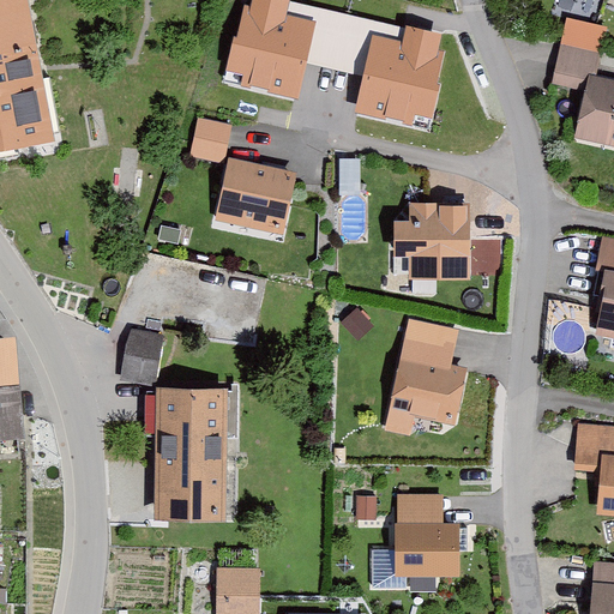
[(25,0),(0,0),(0,148),(53,138),(25,0)]
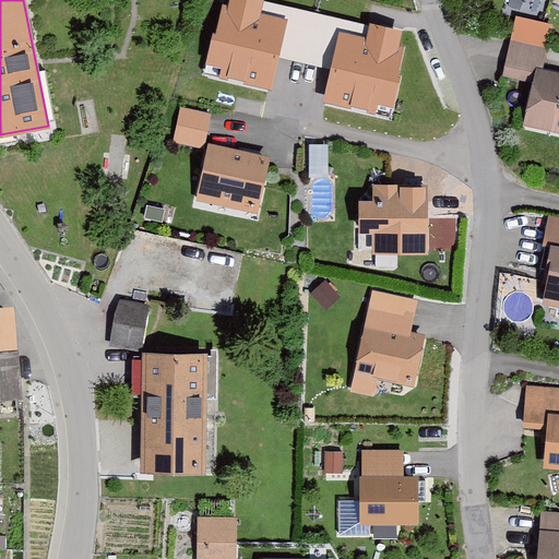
[(260,0),(258,0),(232,0),(229,10),(224,9),(217,37),(214,37),(206,72),(270,86),(285,22),(257,15),(260,0)]
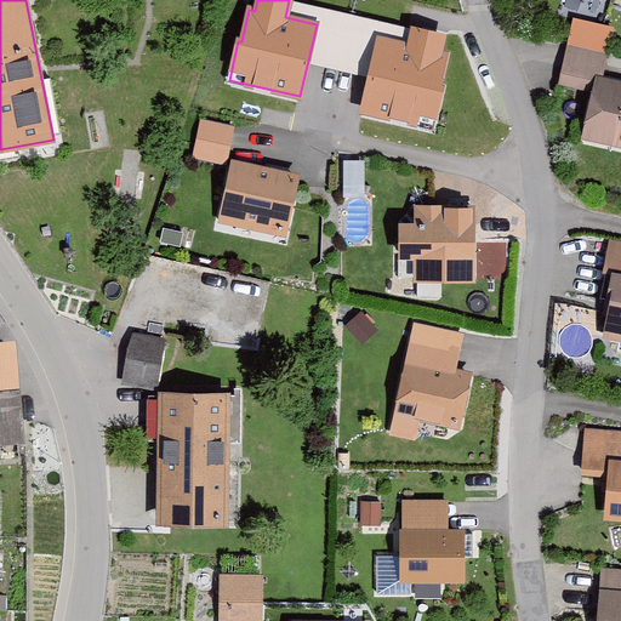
[(573,18),(567,45),(607,53),(613,27),(573,18)]
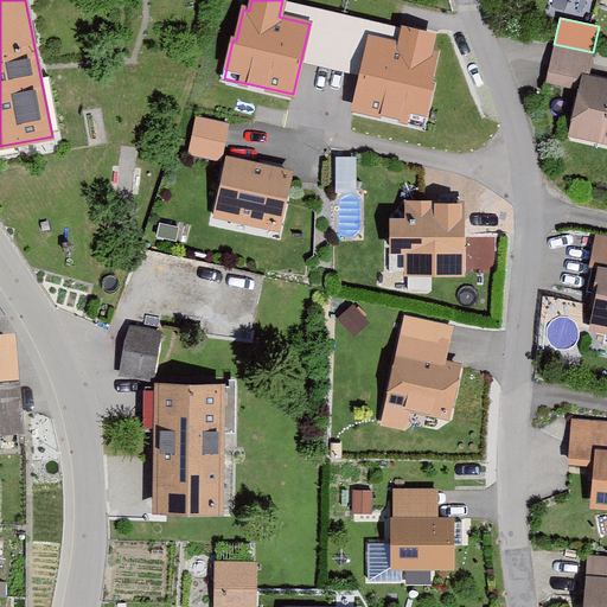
[(400,45),(370,38),(353,109),(423,126),(433,85),(429,84),(436,53),(430,52),(434,36),(403,29),(400,45)]
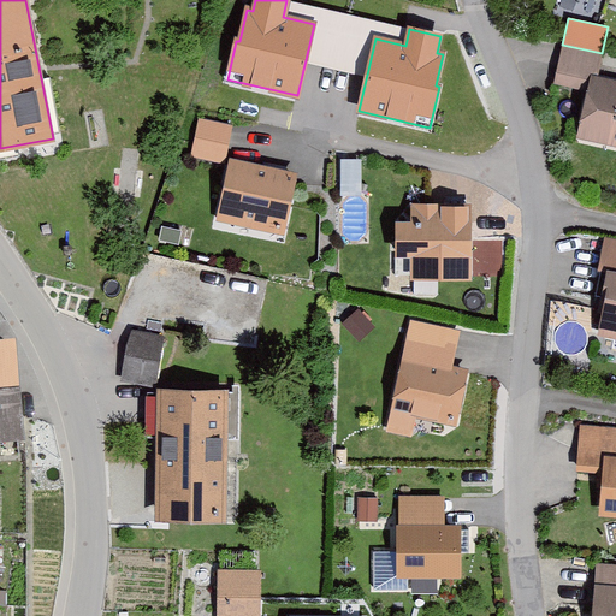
[(602,53),(562,45),(554,84),(587,90),(578,137),(615,144),(615,81),(596,77),(602,53)]
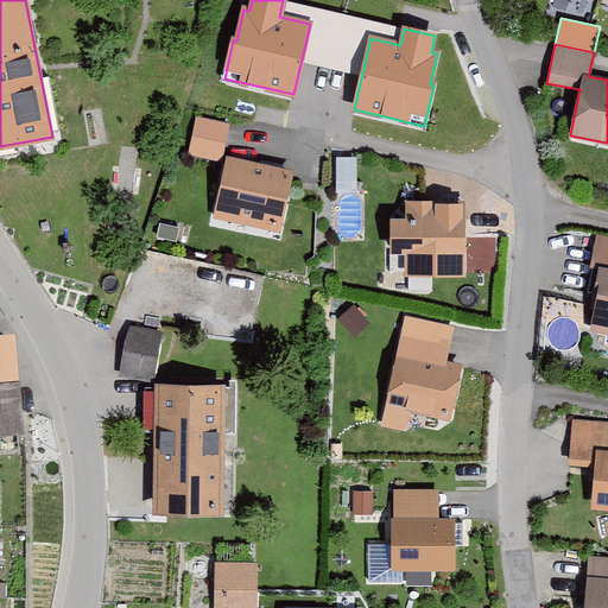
[(228,122),(196,116),(189,154),(221,160),(228,122)]
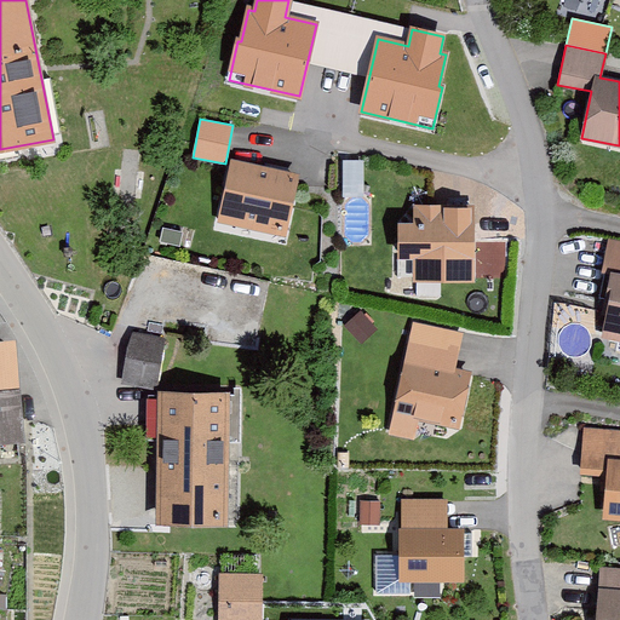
[(300,177),(231,161),(218,223),(287,239),(300,177)]
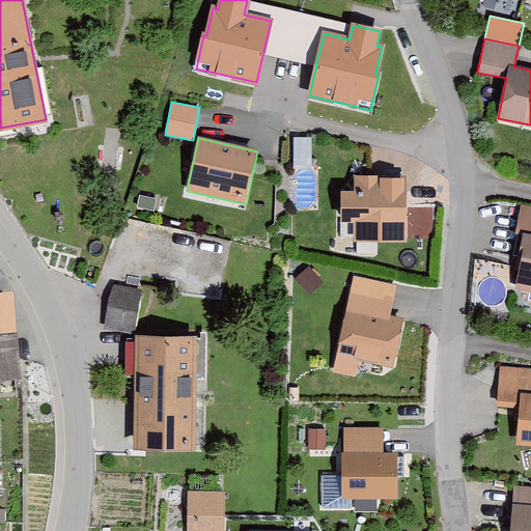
[(311,138),(295,138),(295,169),(311,169),(311,138)]
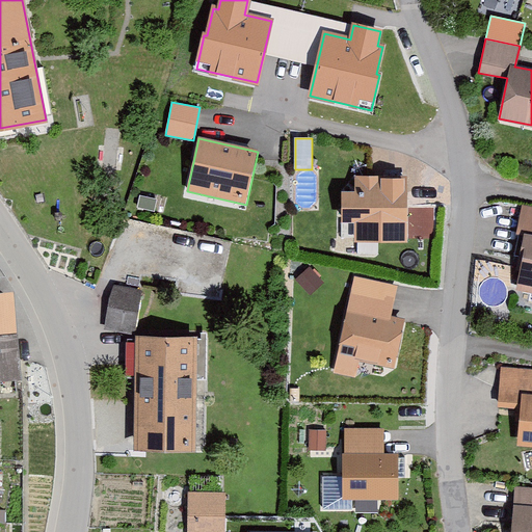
[(344,191),(344,195),(345,222),(356,221),(357,241),(409,240),(407,176),(353,178),(353,191),(344,191)]
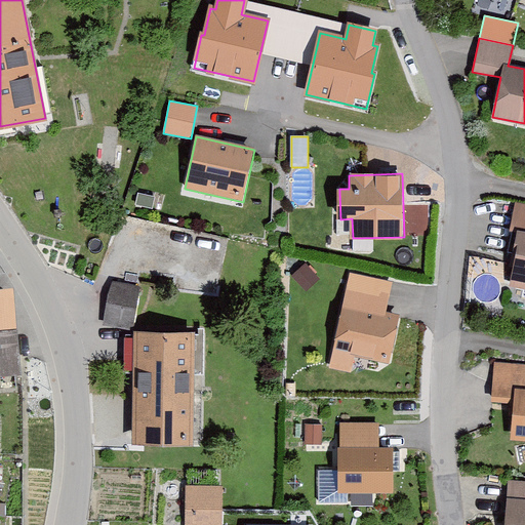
[(524,206),(517,205),(508,253),(519,255),(514,287),(524,289),(524,206)]
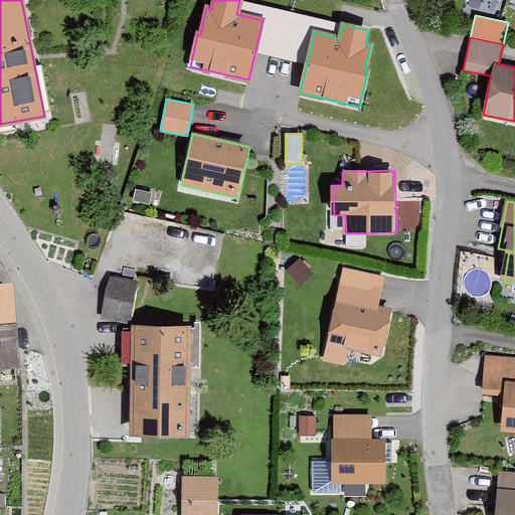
[(314,273),(300,259),(287,271),(301,286),(314,273)]
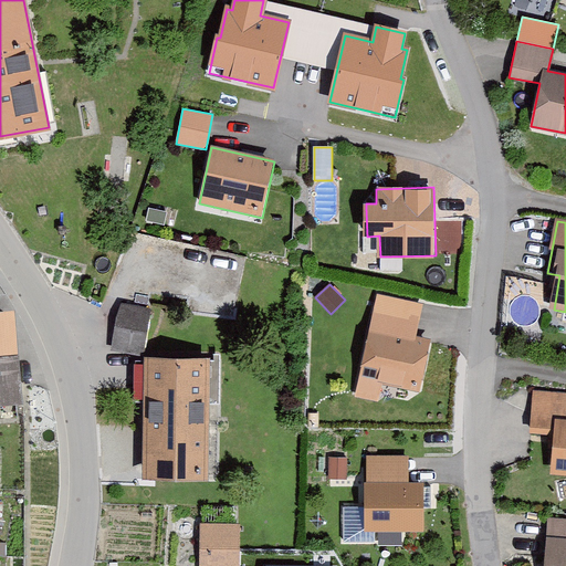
[(421,306),(378,297),(356,394),(377,398),(380,381),(418,390),(430,339),(415,336),(421,306)]
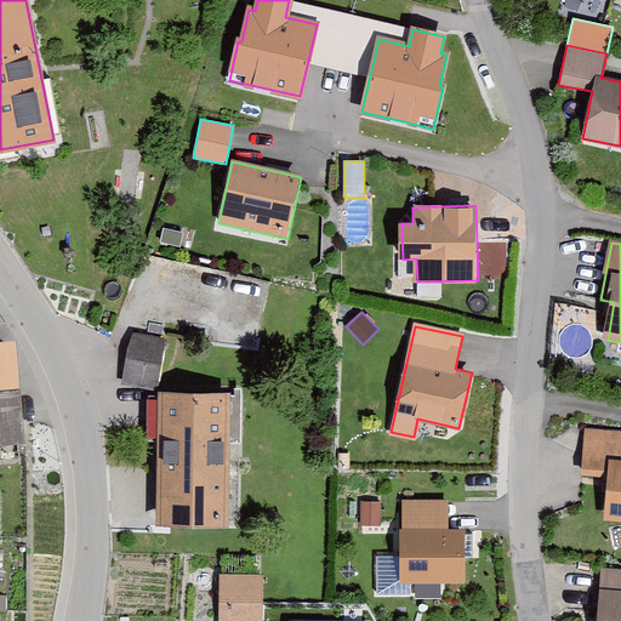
[(163,342),(134,337),(125,382),(154,388),(163,342)]
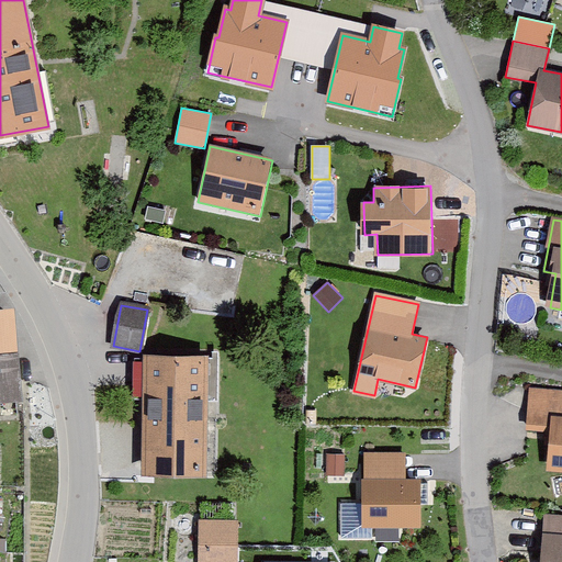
[(17,311),(0,311),(0,402),(22,402),(17,311)]
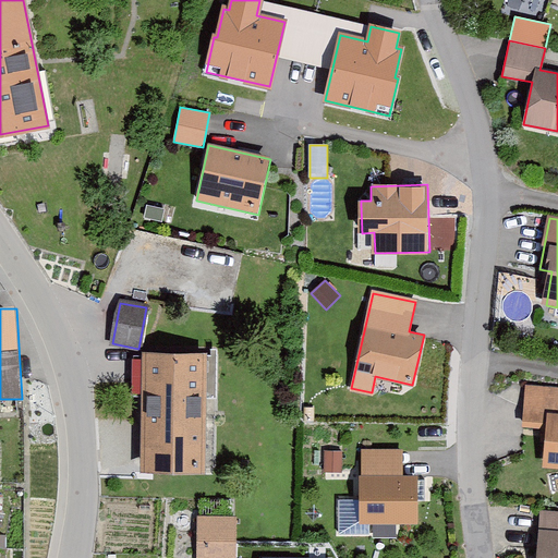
[(206,354),(143,353),(142,470),(205,471),(206,354)]
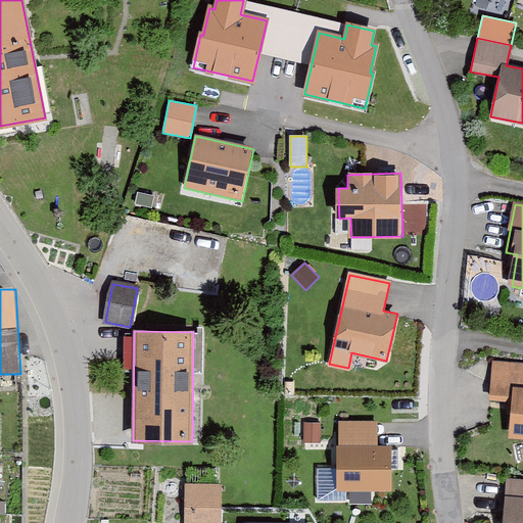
[(522,365),(492,364),(490,400),(513,401),(511,437),(522,437),(522,365)]
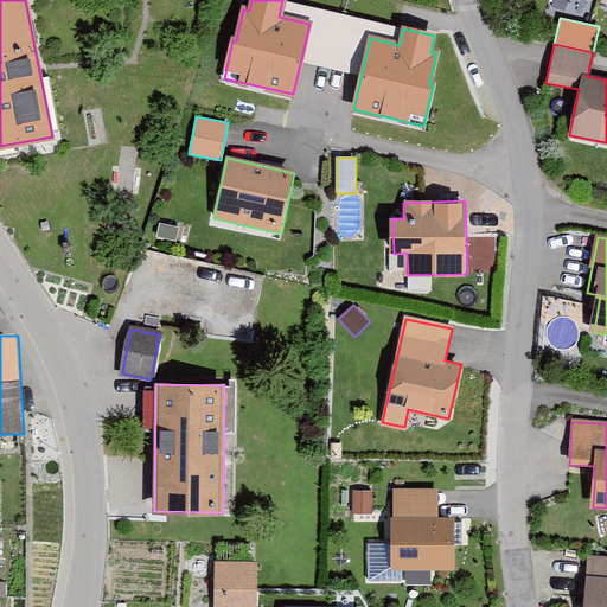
[(372,490),(353,490),(353,515),(372,515),(372,490)]
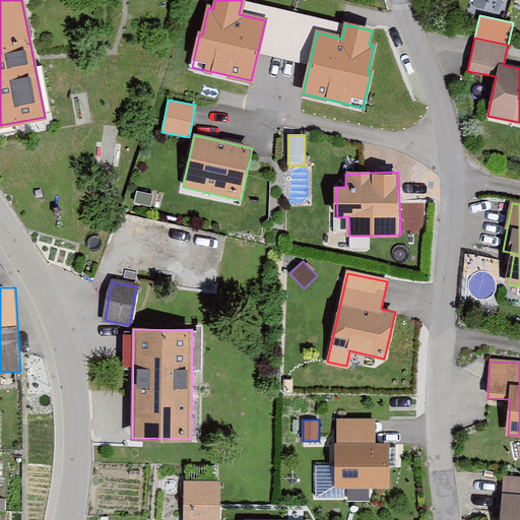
[(374,419),(337,419),(337,488),(390,488),(390,443),(374,443),(374,419)]
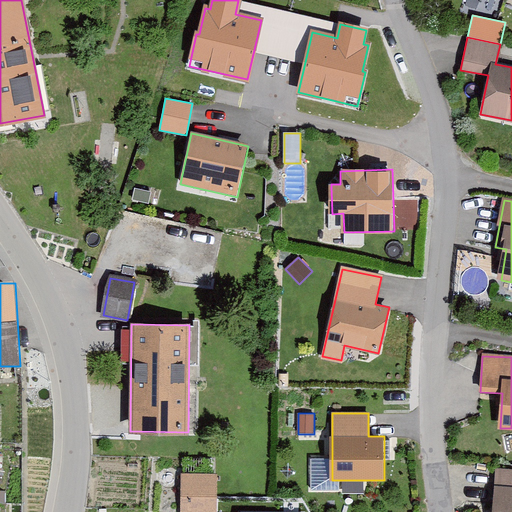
[(511,511),(511,471),(497,471),(493,511),(511,511)]
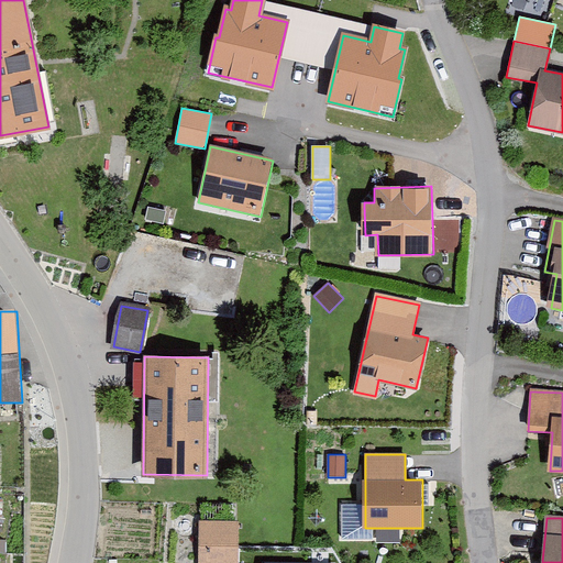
[(235,562),(236,523),(201,523),(200,562),(235,562)]
